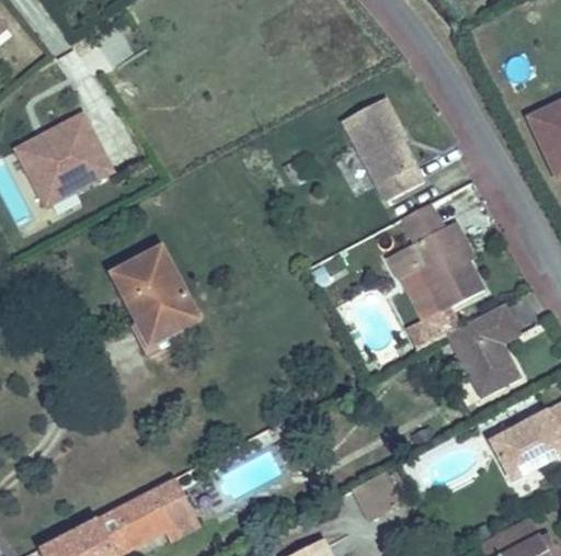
[(0,32),(11,22),(0,9),(0,32)]
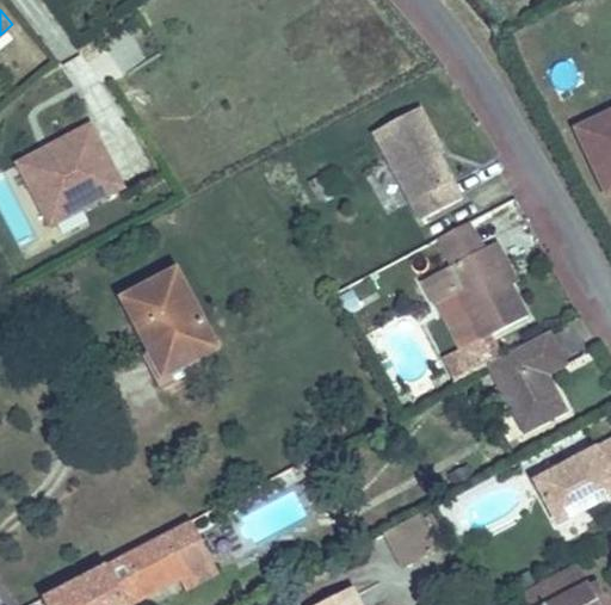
[(378,125),(377,131),(421,215),(468,191),(438,135),(444,130),(429,100),(378,125)]
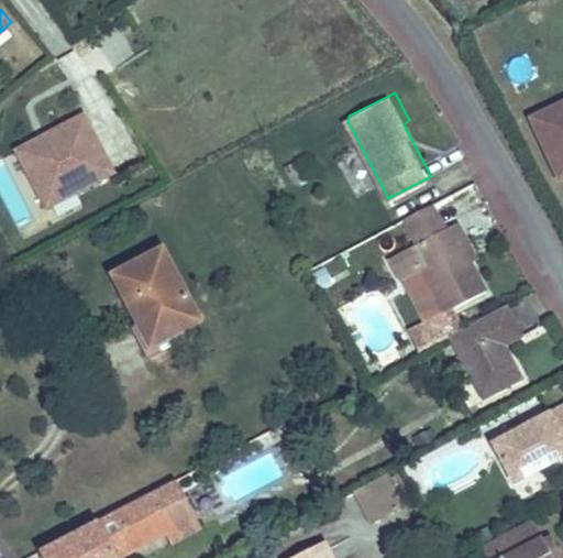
[(562,102),(522,122),(552,181),(562,175),(562,102)]
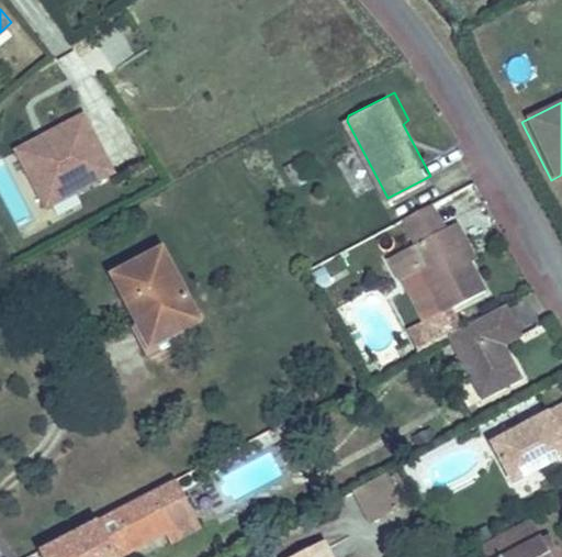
[(102,184),(70,127),(6,164),(37,220),(102,184)]
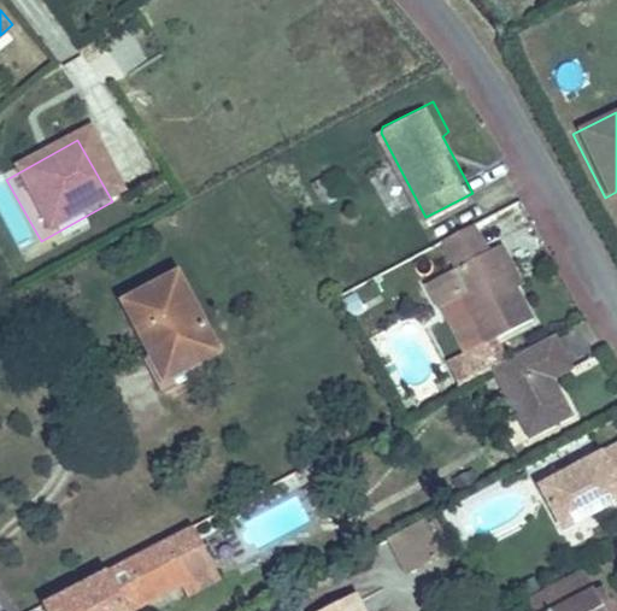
[(486,245),(471,218),(438,235),(452,262),(486,245)]
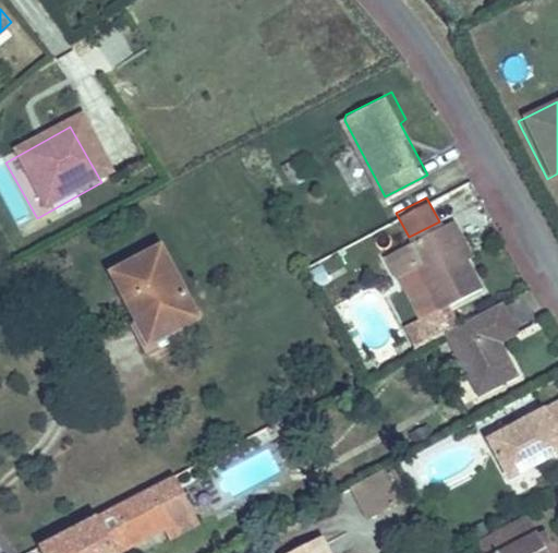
[(409,237),(384,251),(395,273),(417,262),(438,302),(478,280),(452,231),(459,228),(452,215),(439,221),(409,237)]
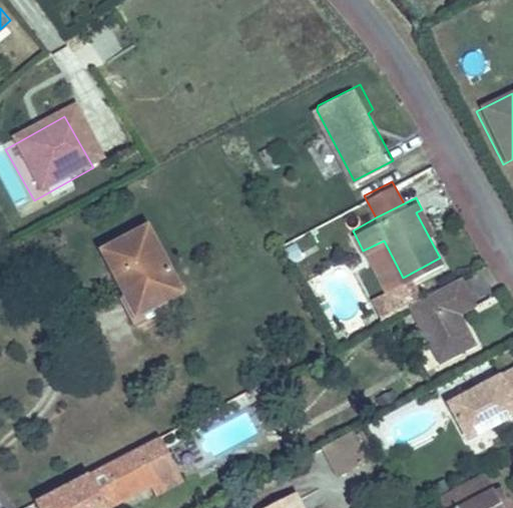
[(166,298),(185,288),(149,221),(105,244),(143,322),(170,308),(166,298)]
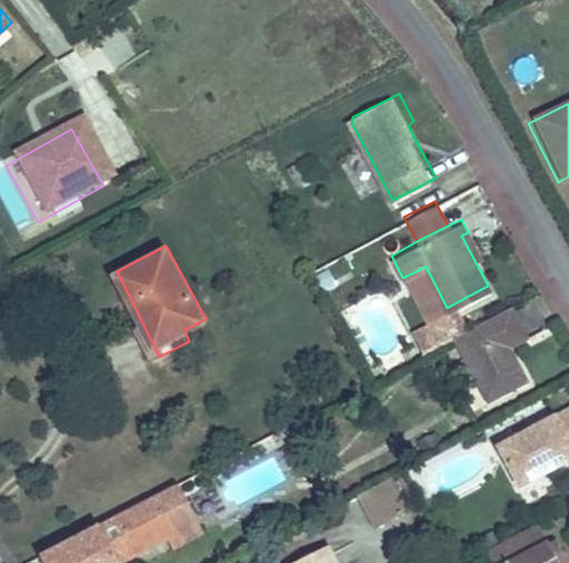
[(510,300),(452,332),(486,400),(529,378),(510,341),(527,332),(510,300)]
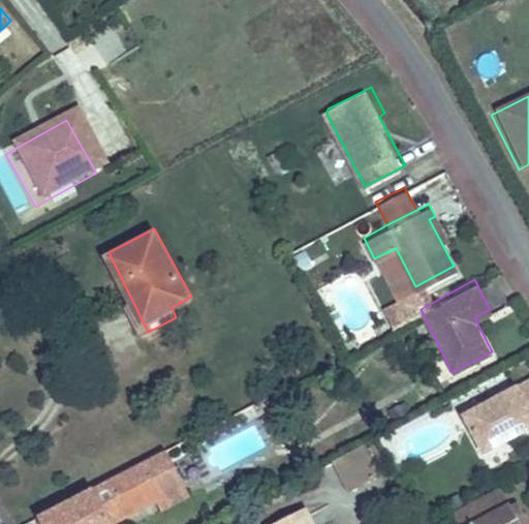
[(528,384),(518,391),(528,413),(528,384)]
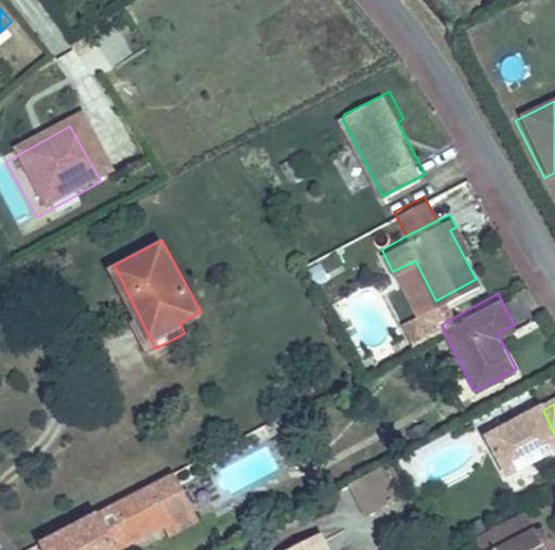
[(554,455),(554,434),(543,410),(470,448),(492,488),(554,455)]
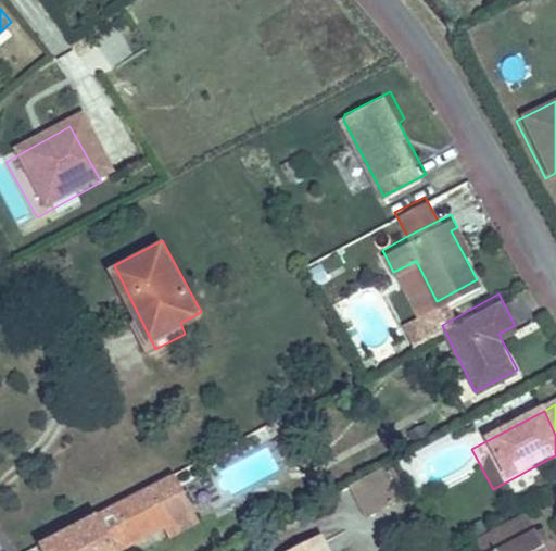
[(328,480),(363,466),(356,450),(321,465),(328,480)]
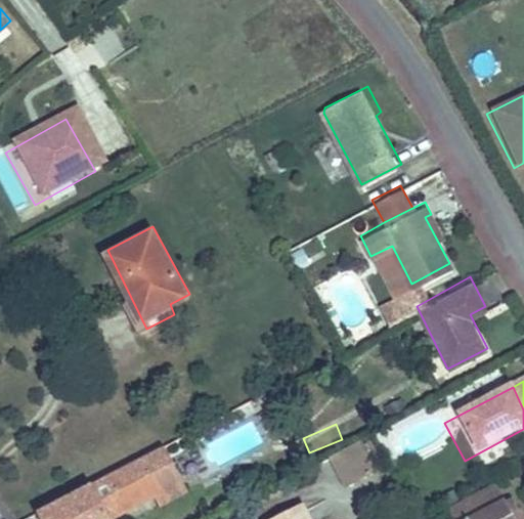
[(362,444),(339,457),(355,487),(358,488),(380,477),(362,444)]
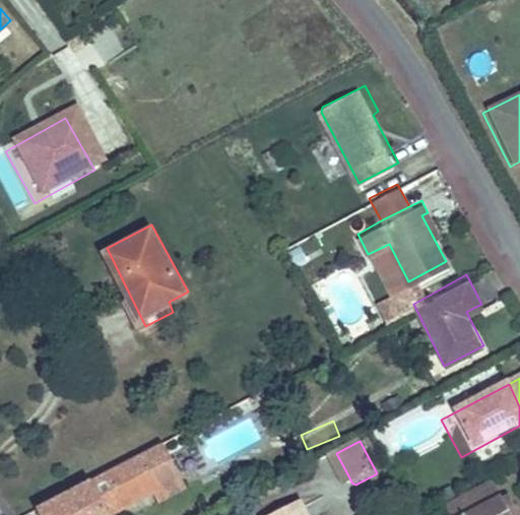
[(151,447),(34,508),(37,514),(124,514),(173,490),(151,447)]
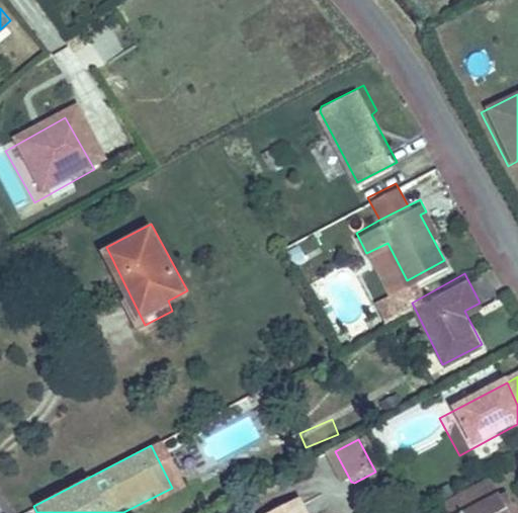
[(490,478),(442,502),(447,512),(517,512),(517,508),(517,506),(507,511),(490,478)]
